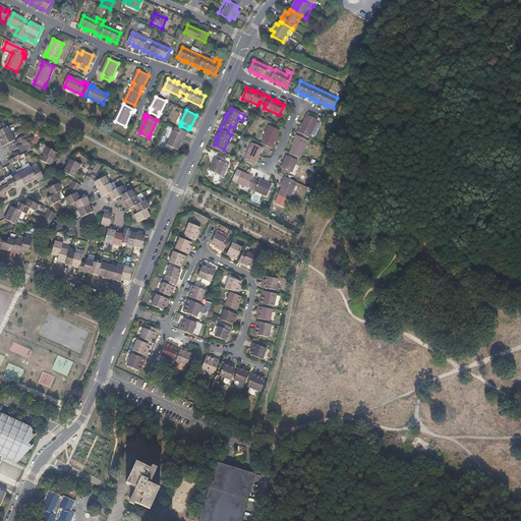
[(300,129),(299,129),(298,132),(309,137),(317,120),(307,115),(300,129)]
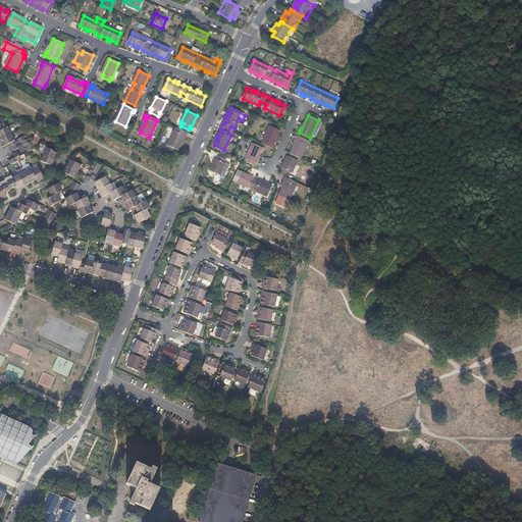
[(0,128),(0,138),(11,133),(7,125),(2,128),(0,128)]
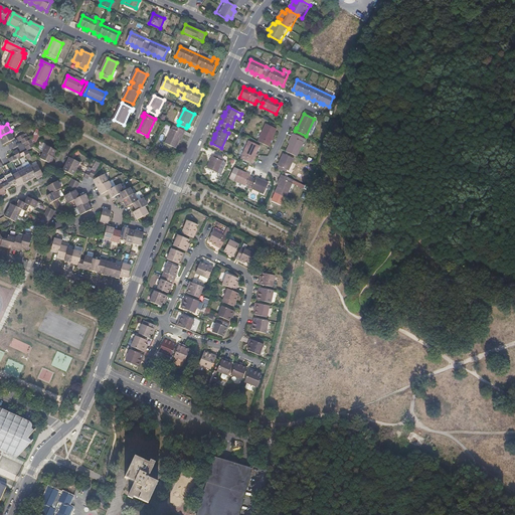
[(259,142),(271,147),(272,144),(271,143),(277,129),(267,125),(259,142)]
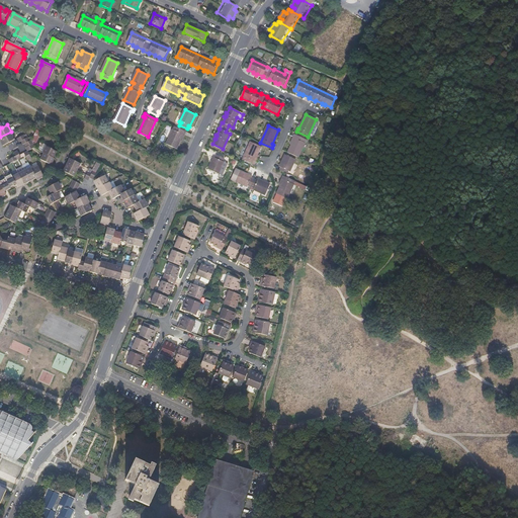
[(183,135),(185,136),(186,133),(175,127),(167,145),(177,149),(183,135)]
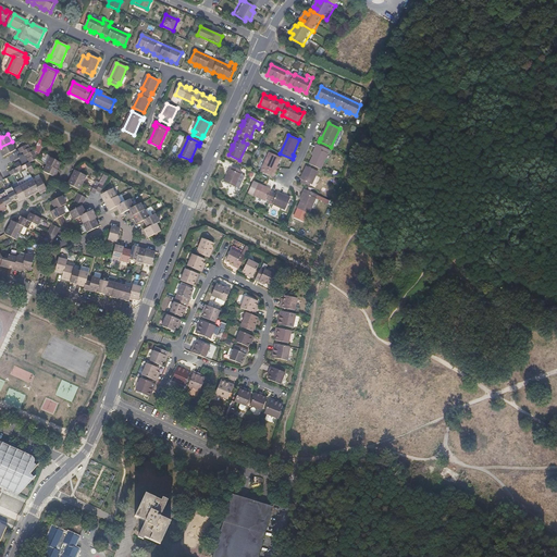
[(0,147),(0,149),(3,156),(15,149),(12,141),(0,147)]
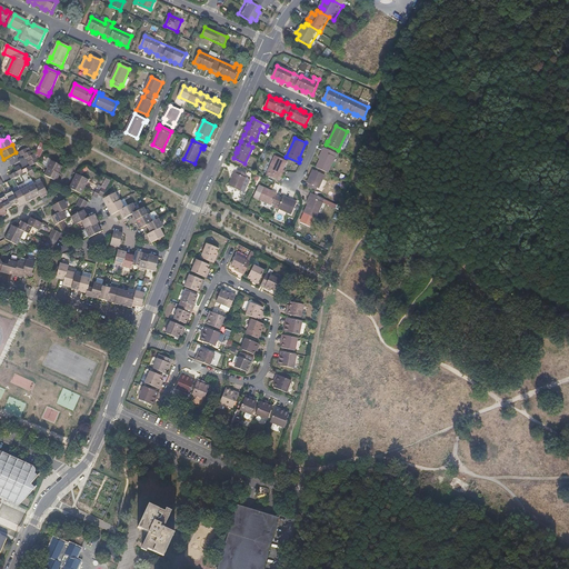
[(337,153),(323,148),(322,151),(323,151),(317,168),(328,172),(337,153)]
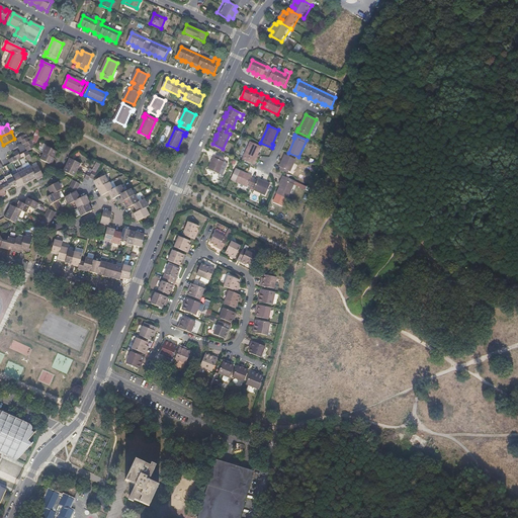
[(255,165),(256,162),(255,161),(261,147),(252,142),(243,160),(255,165)]
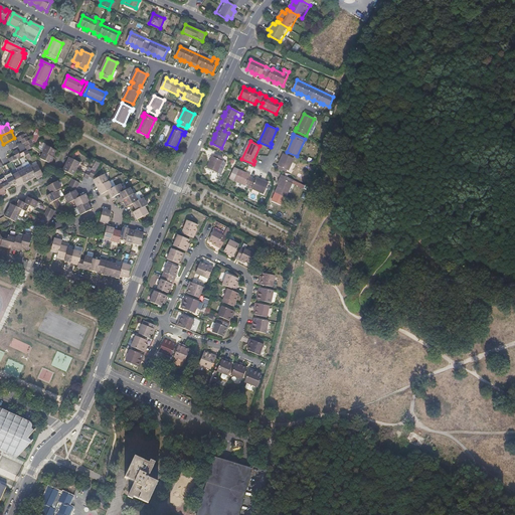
[(44,144),(41,151),(42,152),(52,157),(55,150),(54,149),(44,144)]
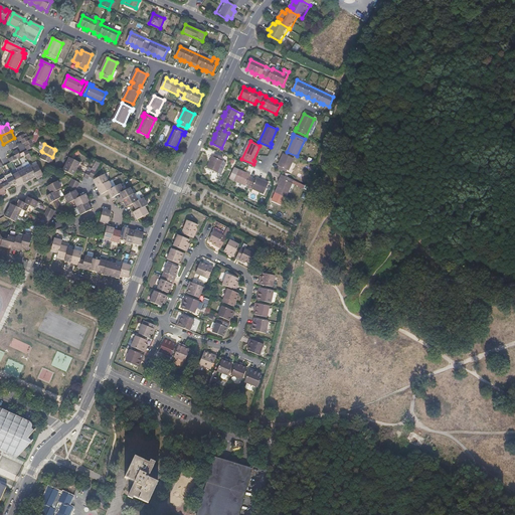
[(50,164),(53,158),(52,157),(42,152),(39,158),(50,164)]
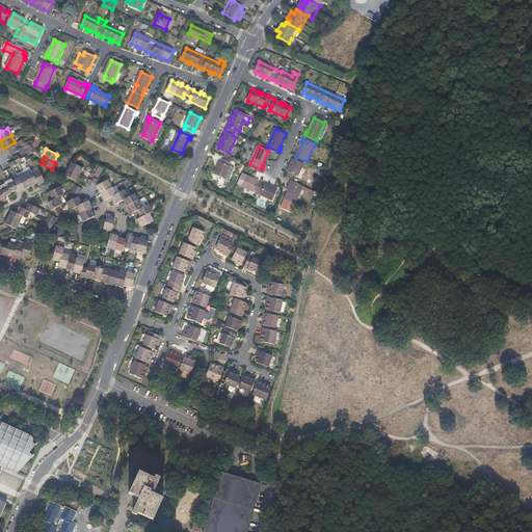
[(230,165),(231,163),(223,159),(222,162),(220,161),(215,174),(225,179),(231,166),(230,165)]
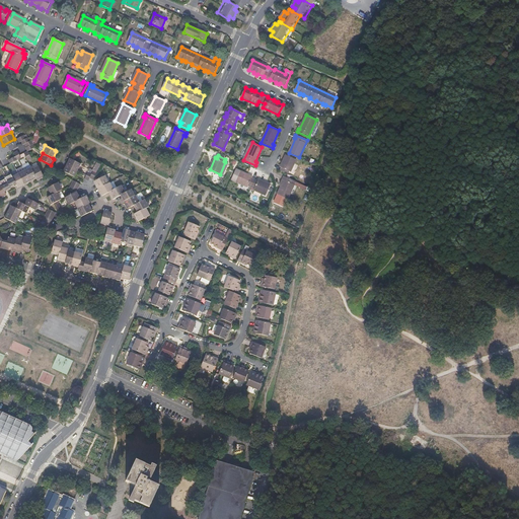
[(283,168),(281,170),(288,174),(290,171),(291,171),(296,160),(286,155),(281,167),(283,168)]
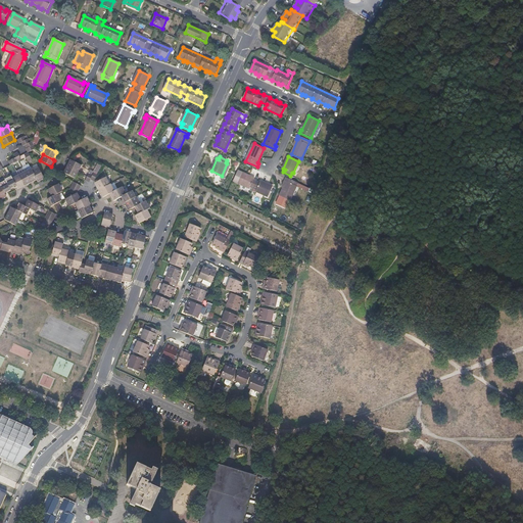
[(81,164),(72,159),(69,159),(66,165),(78,171),(81,164)]
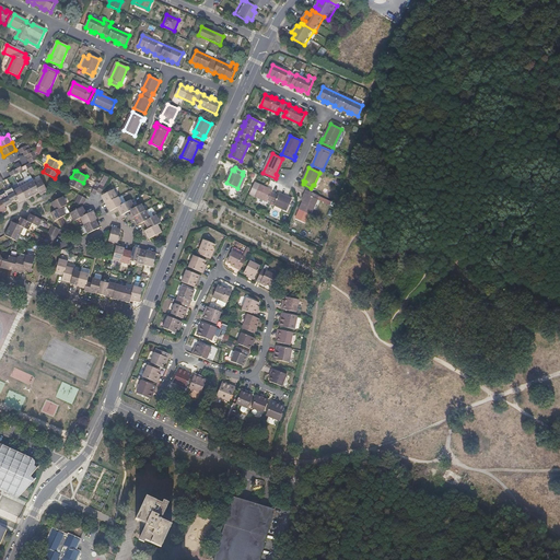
[(71,177),(68,185),(80,190),(83,183),(71,177)]
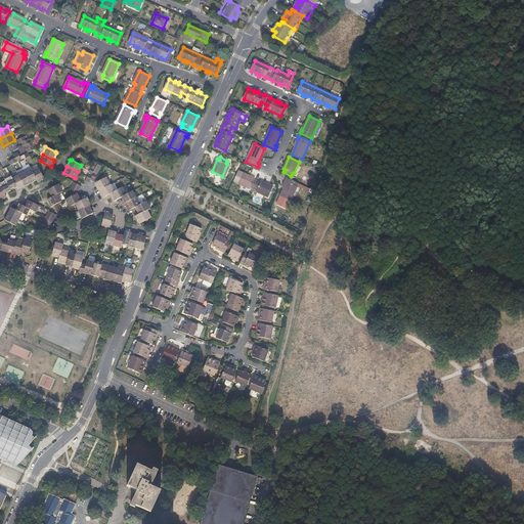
[(31,170),(36,179),(37,181),(43,178),(38,167),(31,170)]
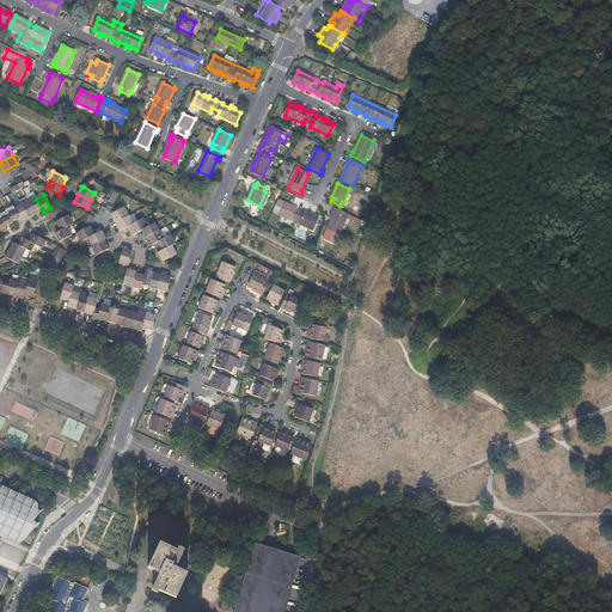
[(42,209),(36,199),(35,196),(28,200),(35,214),(42,209)]
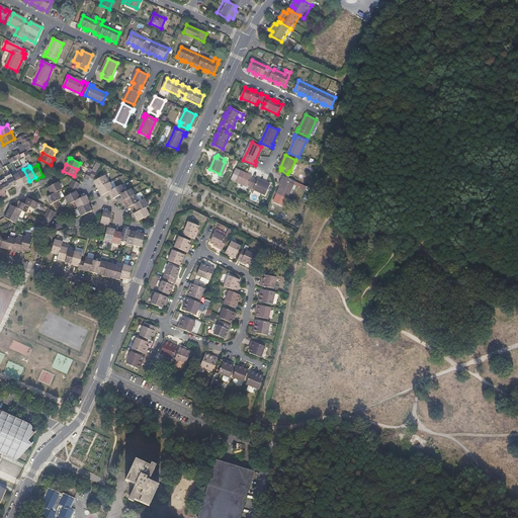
[(17,172),(23,184),(29,181),(23,169),(17,172)]
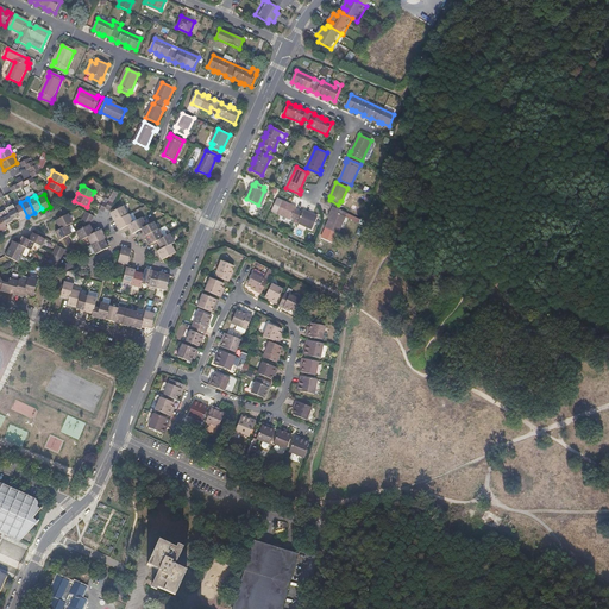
[(296,207),(277,199),(272,211),(292,219),(293,218),(299,221),(299,223),(313,228),(318,218),(303,211),(303,212),(296,209),(296,207)]
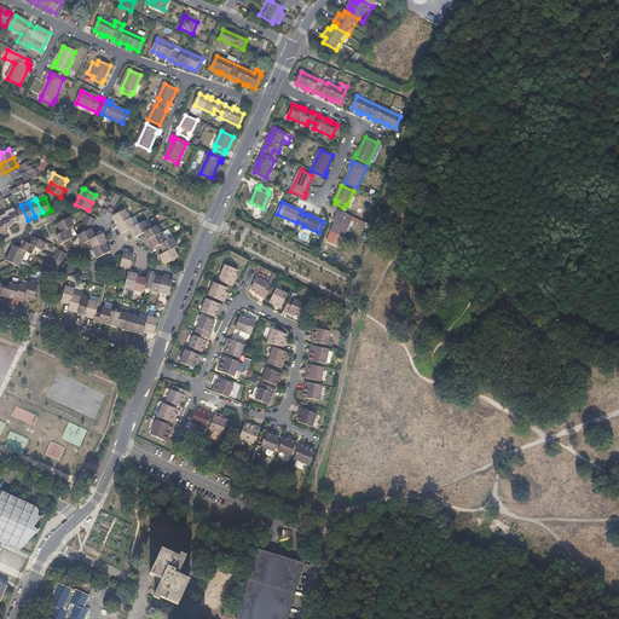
[(13,209),(19,221),(21,224),(28,220),(21,206),(13,209)]
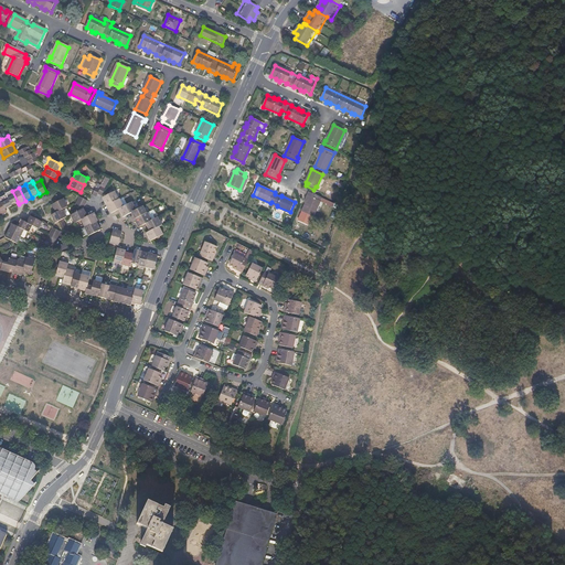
[(11,190),(4,193),(6,194),(10,204),(14,202),(14,204),(18,202),(12,191),(11,190)]
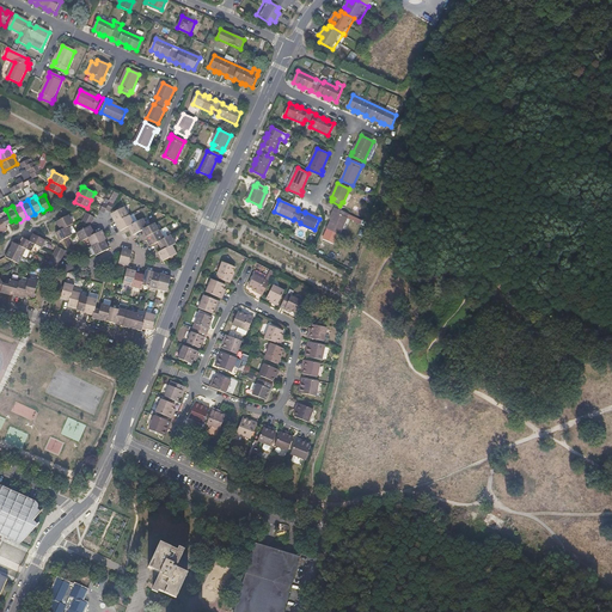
[(115,210),(111,213),(115,222),(128,215),(123,207),(115,210)]
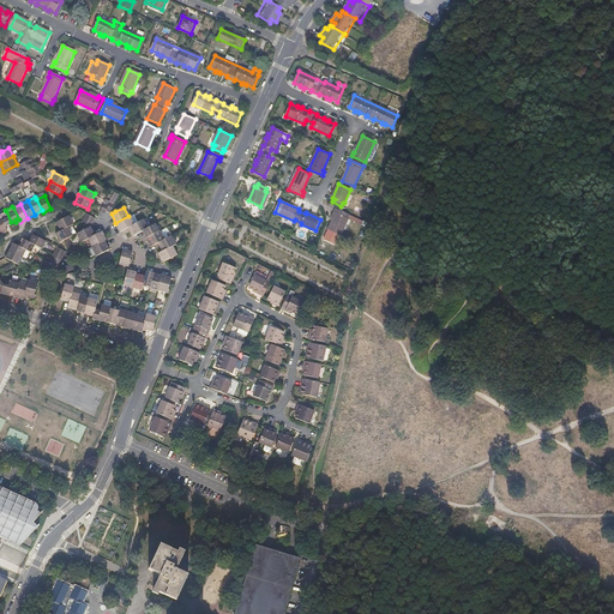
[(350,215),(336,209),(335,212),(337,214),(329,229),(341,235),(350,215)]
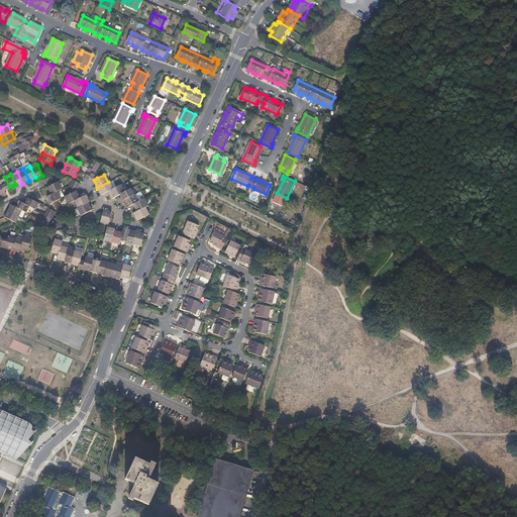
[(0,184),(3,191),(9,188),(9,187),(5,178),(0,180),(0,184)]
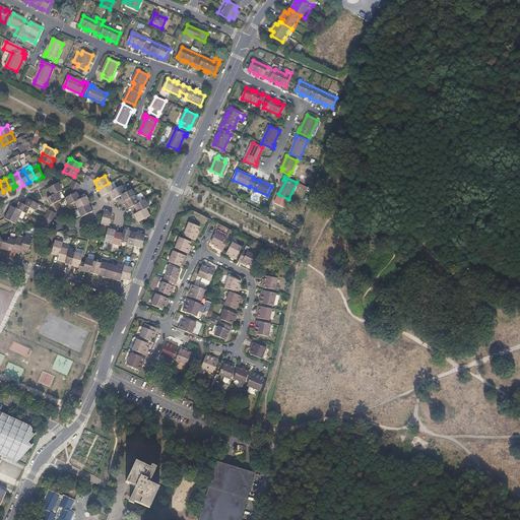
[(51,195),(57,192),(62,189),(58,182),(47,187),(51,195)]
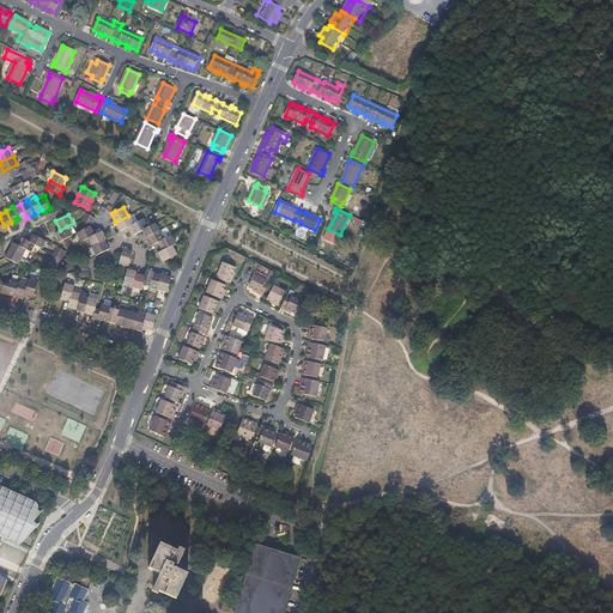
[(133,223),(129,214),(128,216),(115,223),(120,230),(128,225),(133,223)]
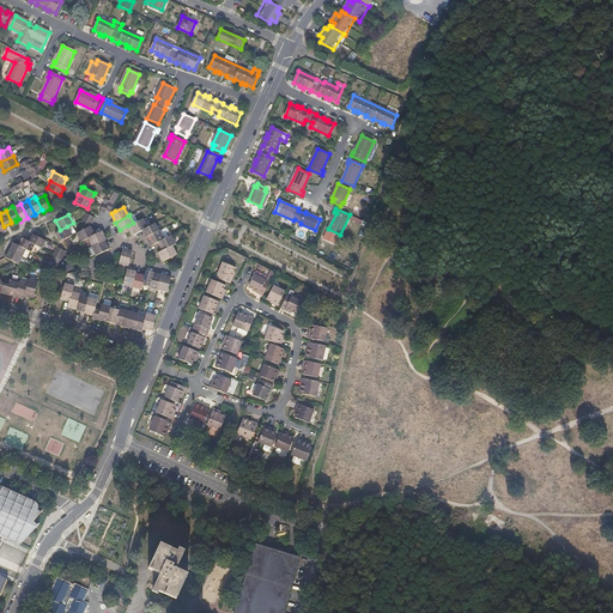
[(128,225),(133,234),(141,230),(146,228),(143,218),(133,223),(128,225)]
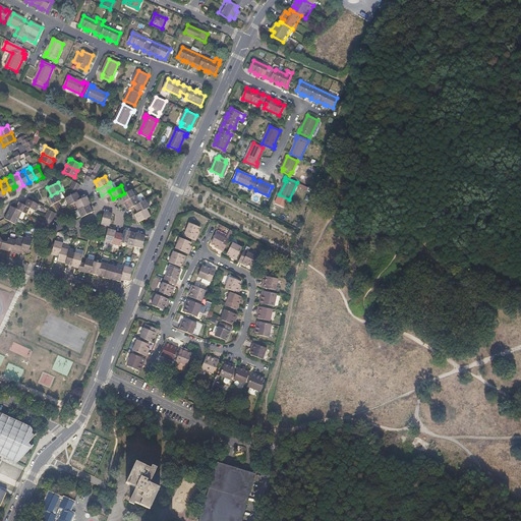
[(134,196),(131,189),(124,193),(120,195),(123,201),(134,196)]
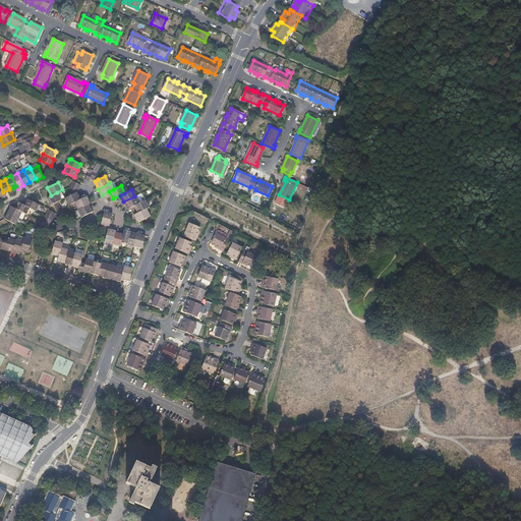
[(64,197),(68,205),(74,201),(80,198),(76,191),(64,197)]
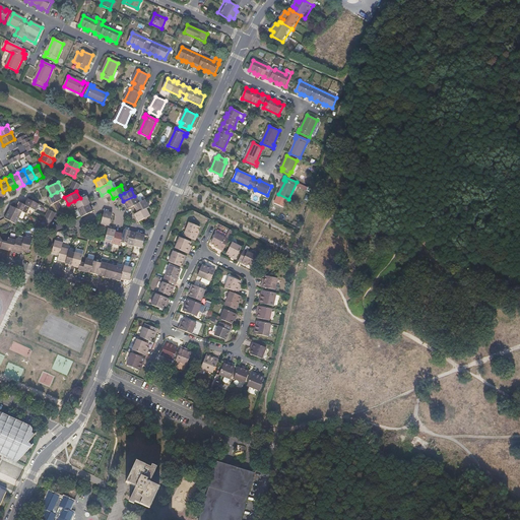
[(47,197),(50,204),(54,202),(60,199),(57,192),(51,195),(47,197)]
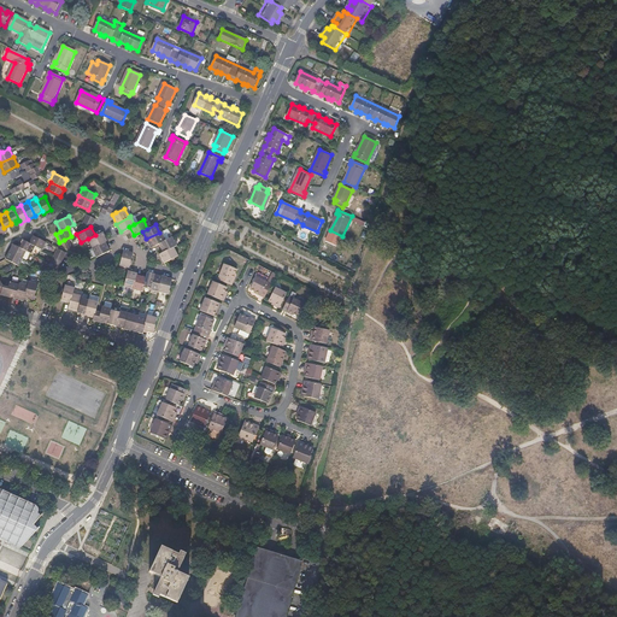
[(169,233),(166,229),(159,233),(146,239),(151,247),(159,244),(165,240),(163,236),(166,234),(169,233)]
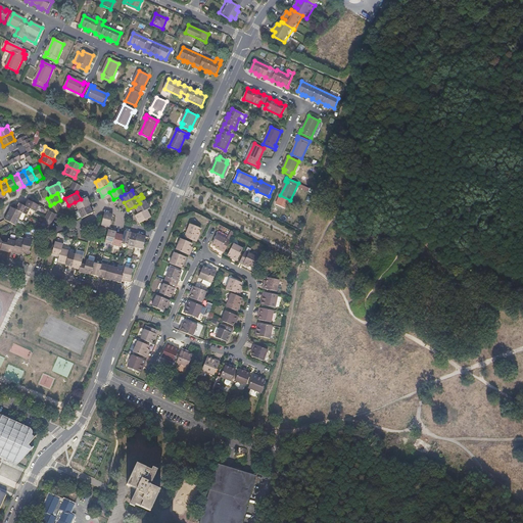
[(86,197),(81,199),(75,202),(79,210),(89,205),(90,204),(86,197)]
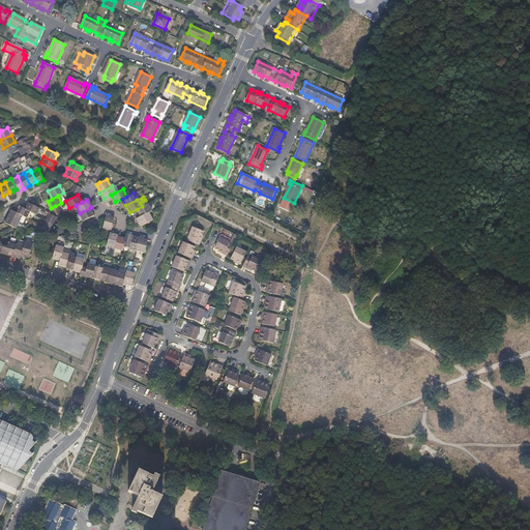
[(35,214),(38,207),(27,202),(24,208),(29,211),(35,214)]
